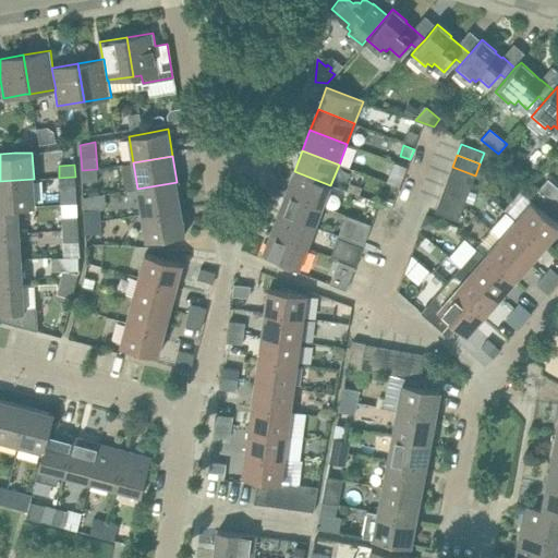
[(471,186),(475,176),(452,167),(448,178),(471,186)]
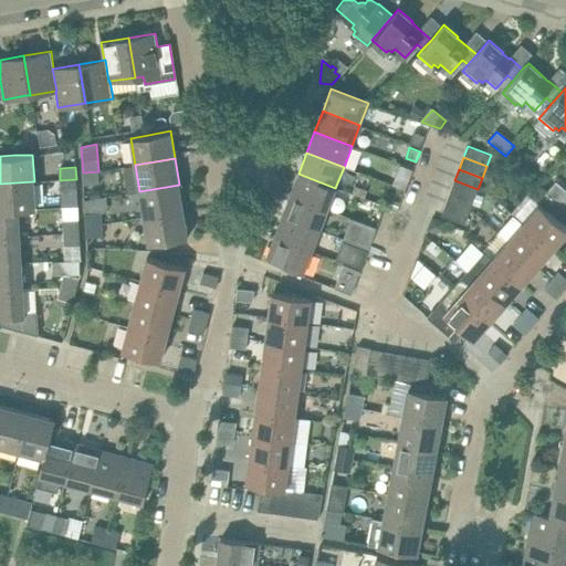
[(100,184),(98,171),(83,173),(83,185),(100,184)]
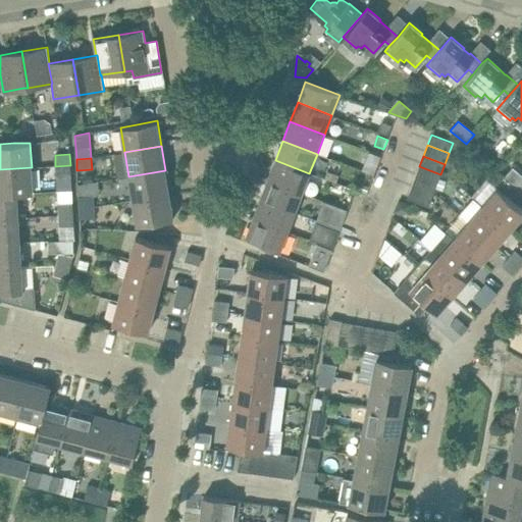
[(309,173),(275,160),(268,179),(302,193),(309,173)]
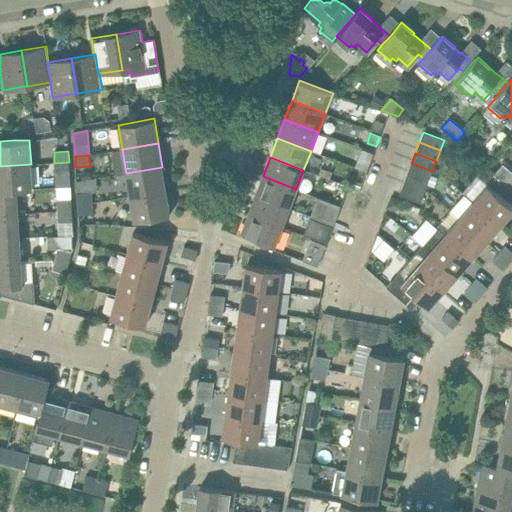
[(70,186),(69,162),(54,163),(56,187),(70,186)]
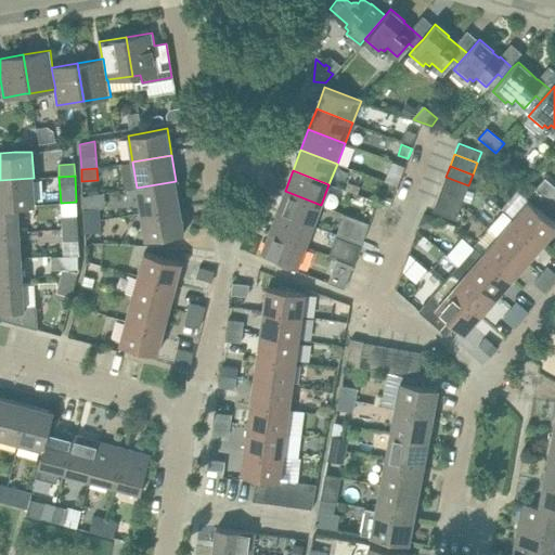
[(464,196),(468,185),(446,177),(441,188),(464,196)]
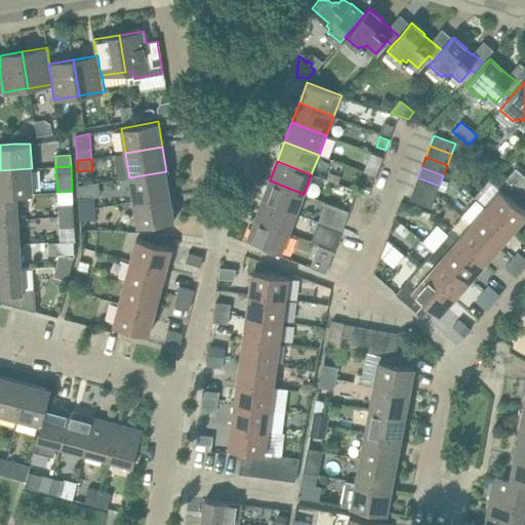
[(33,194),(32,168),(0,170),(0,195),(16,194),(16,195),(33,194)]
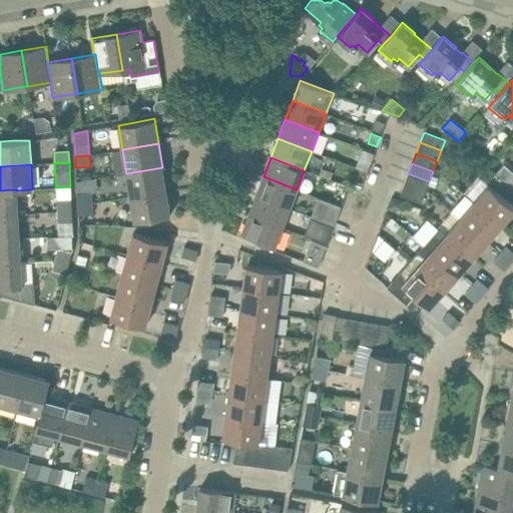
[(166,190),(162,167),(126,173),(131,196),(166,190)]
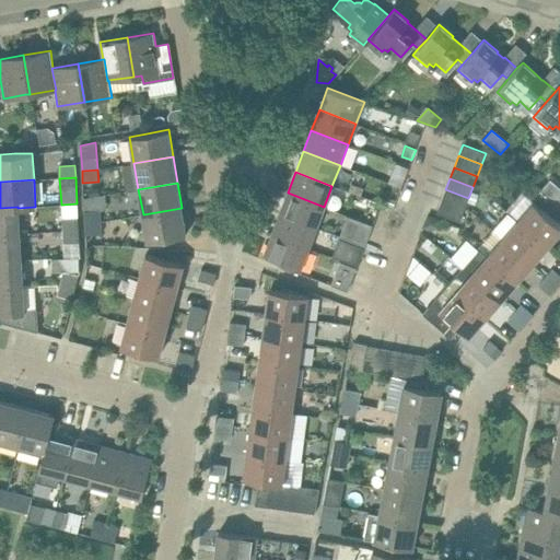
[(559,187),(550,199),(559,207),(559,187)]
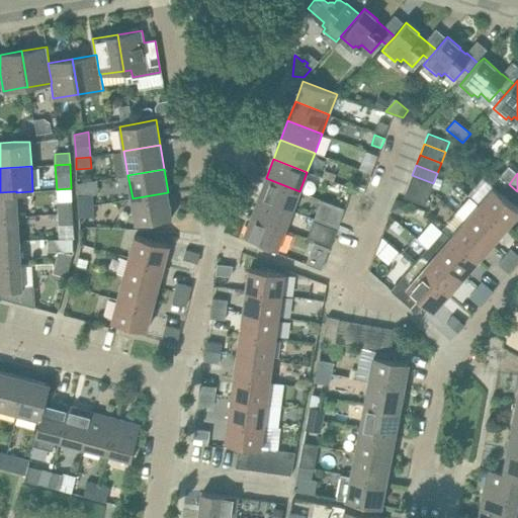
[(429,194),(433,183),(412,175),(408,186),(429,194)]
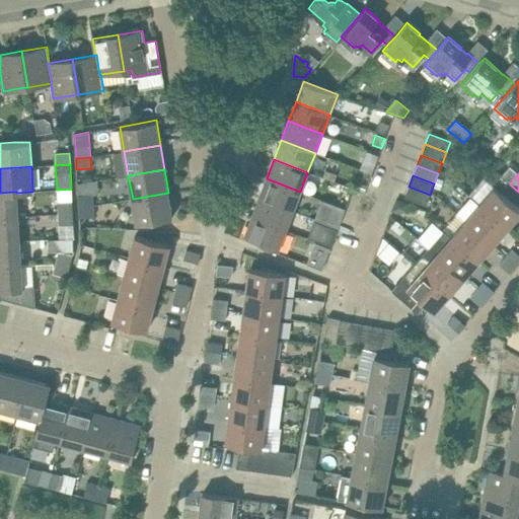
[(300,192),(267,178),(260,198),(293,211),(300,192)]
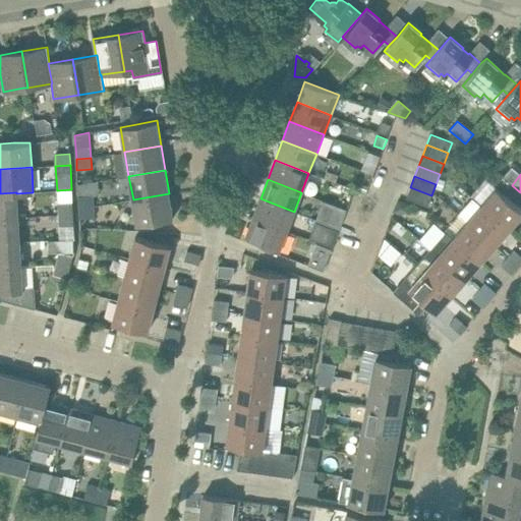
[(520,215),(520,209),(497,188),(489,181),(474,198),(481,206),(509,230),(520,215)]
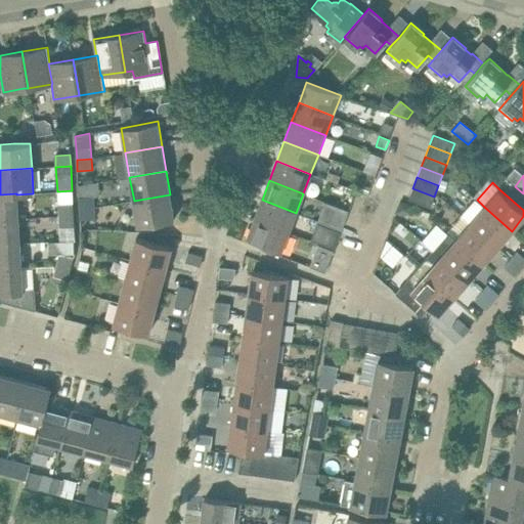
[(430,207),(434,197),(412,188),(408,199),(430,207)]
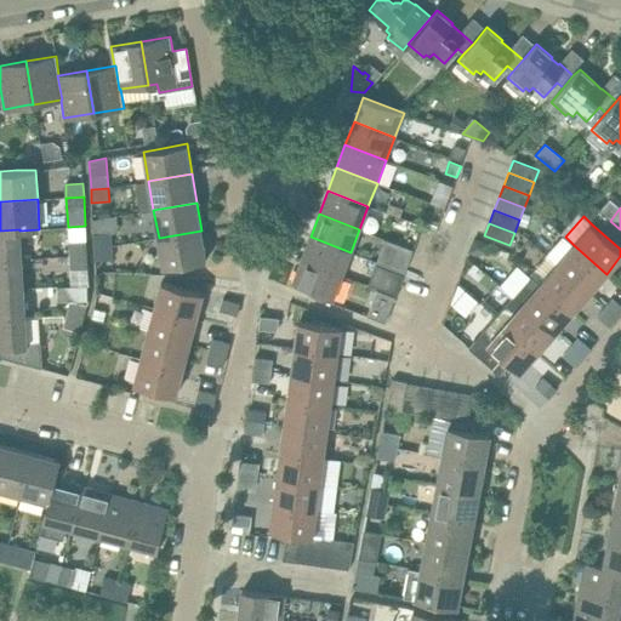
[(0,260),(22,258),(20,231),(20,229),(0,231),(0,260)]
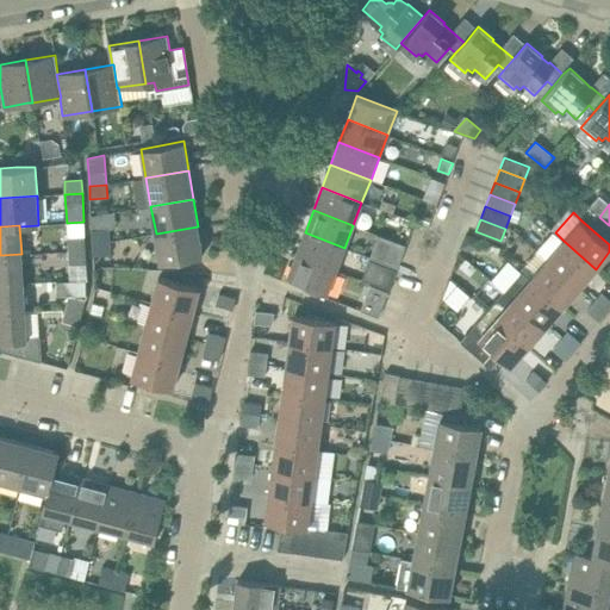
[(203,255),(198,226),(156,234),(161,263),(179,260),(203,255)]
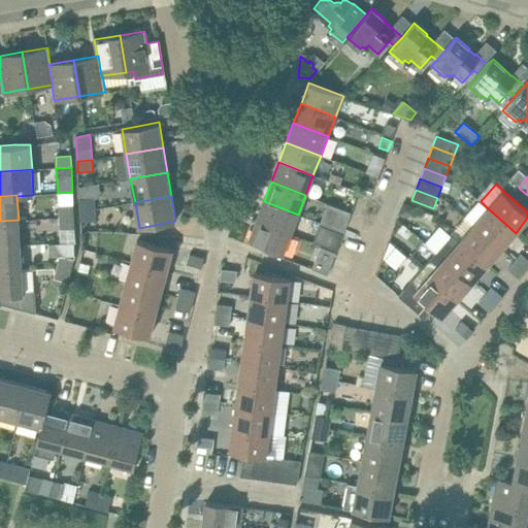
[(79,199),(80,210),(95,209),(94,198),(79,199)]
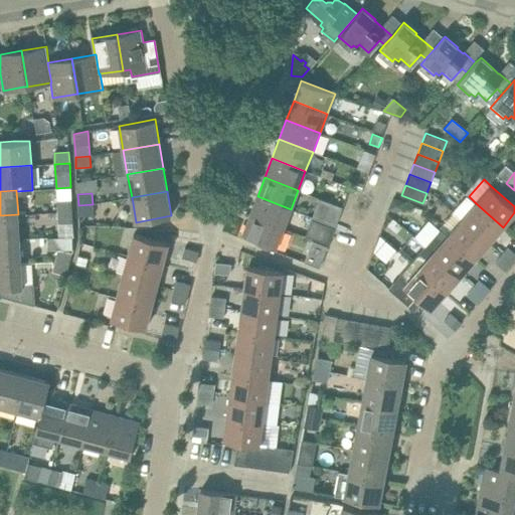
[(291,209),(258,196),(249,216),(284,228),(291,209)]
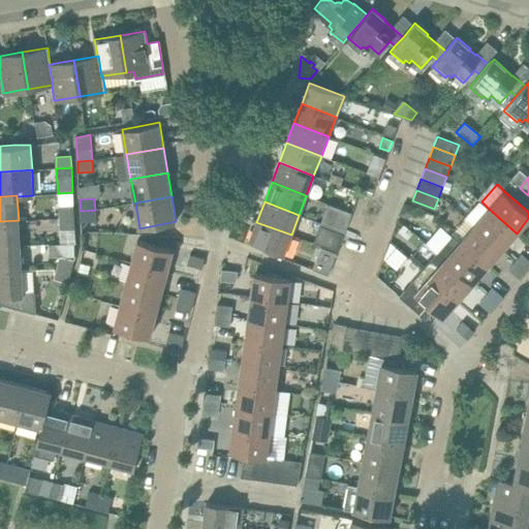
[(345,232),(352,212),(329,204),(320,223),(345,232)]
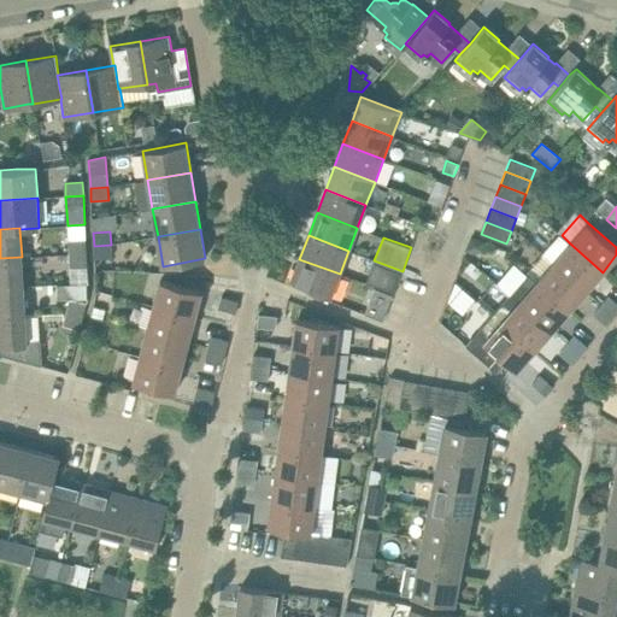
[(69,241),(69,254),(87,253),(86,240),(69,241)]
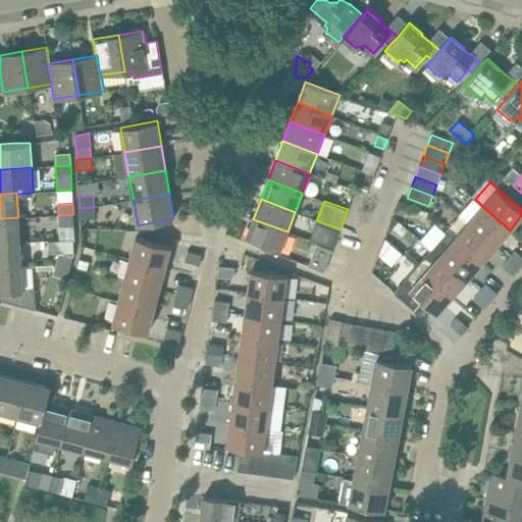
[(496,247),(510,230),(482,206),(468,222),(496,247)]
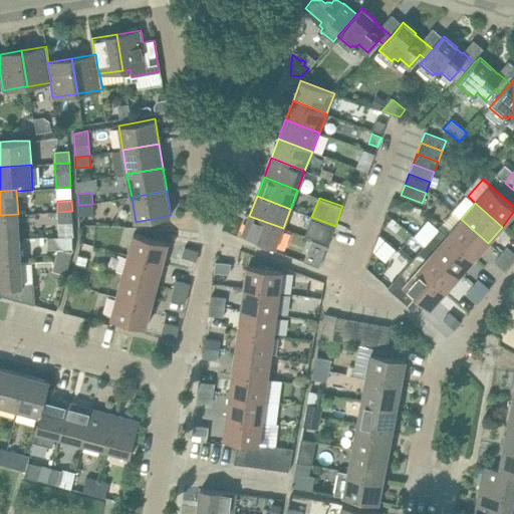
[(93,215),(92,204),(78,205),(78,216),(93,215)]
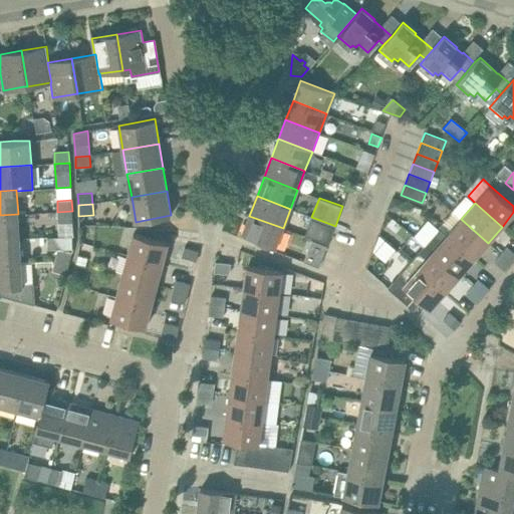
[(73,236),(72,211),(57,212),(59,237),(73,236)]
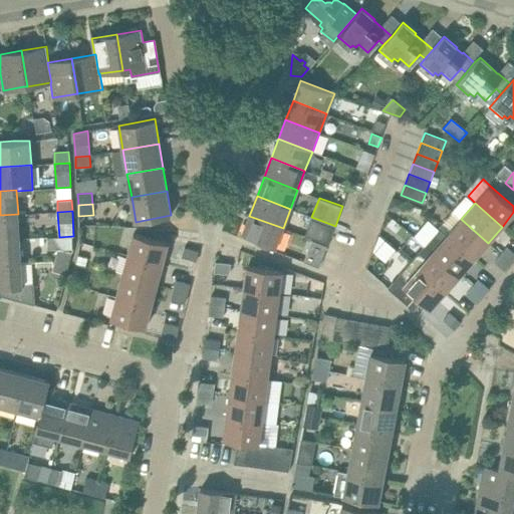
[(0,239),(19,238),(18,214),(0,215),(0,239)]
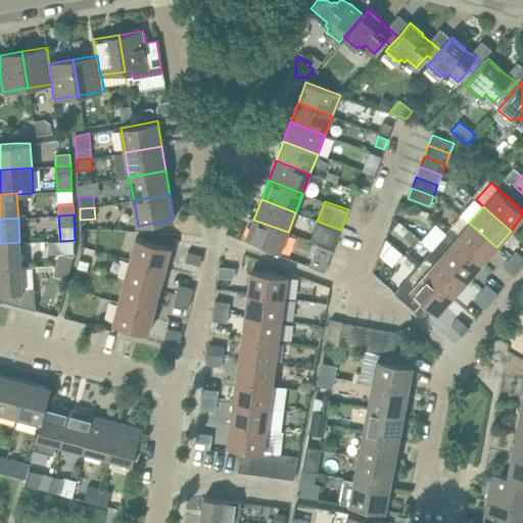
[(288,232),(253,220),(246,239),(280,252),(288,232)]
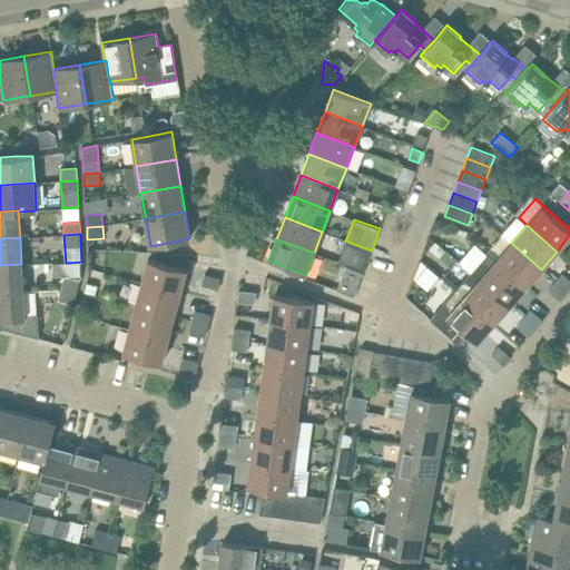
[(526,287),(541,269),(511,243),(495,262),(526,287)]
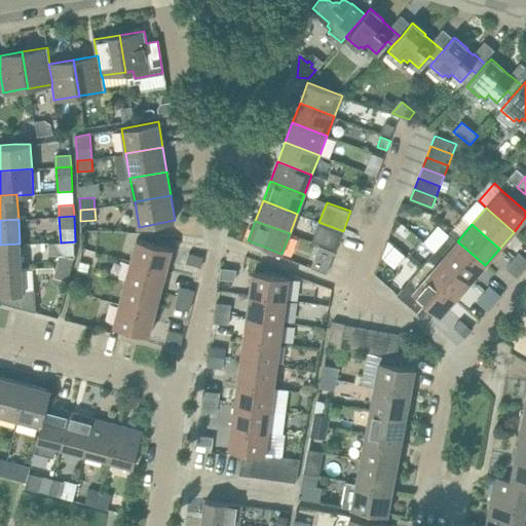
[(336,249),(342,233),(323,226),(316,241),(336,249)]
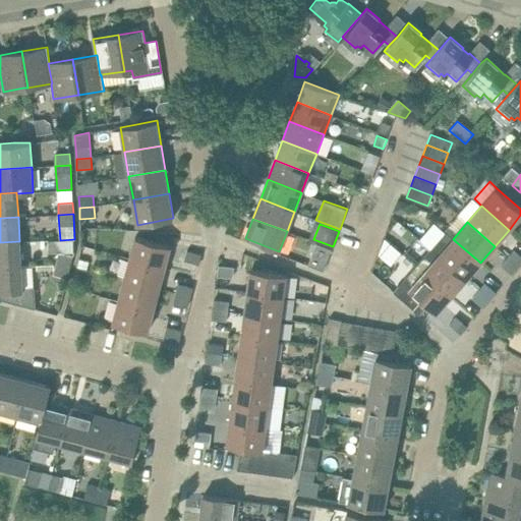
[(480,263),(453,239),(445,232),(430,248),(466,279),(480,263)]
